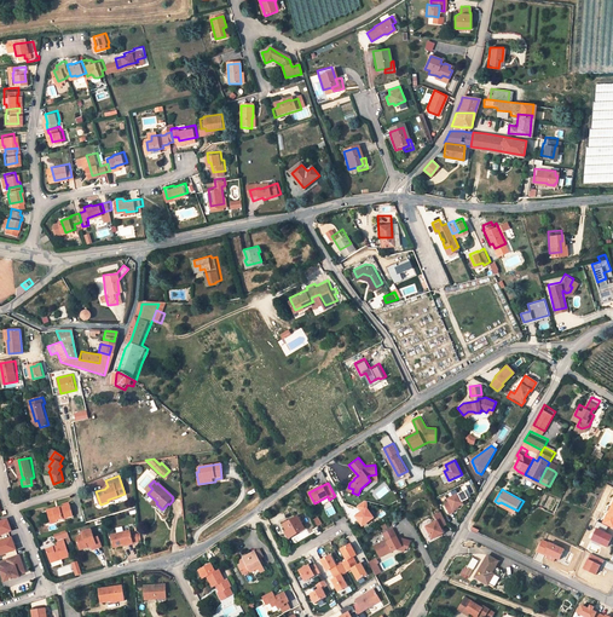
[(462,506),(461,502),(466,500),(462,492),(446,500),(447,503),(443,506),(447,515),(454,513),(452,511),(462,506)]
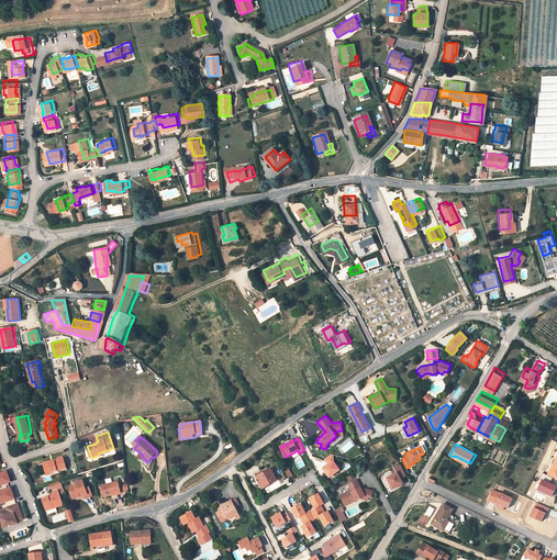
[(341,469),(334,460),(334,455),(332,454),(325,459),(329,463),(323,468),(330,477),(341,469)]
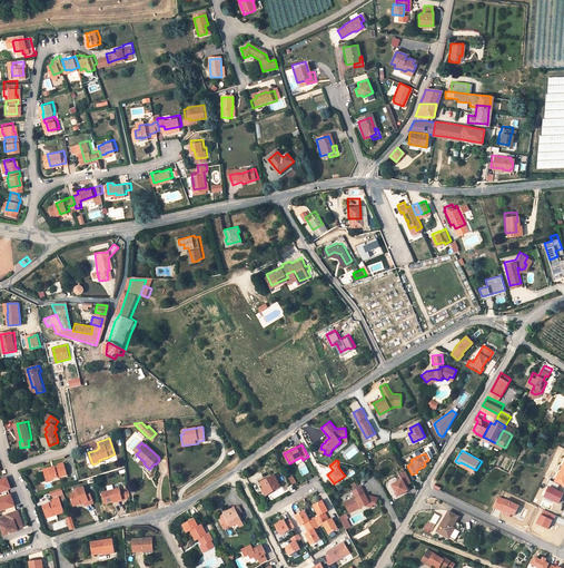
[(50,468),(43,470),(47,482),(59,479),(58,478),(68,476),(65,466),(63,466),(63,463),(58,464),(59,467),(56,468),(55,469),(50,470),(50,468)]
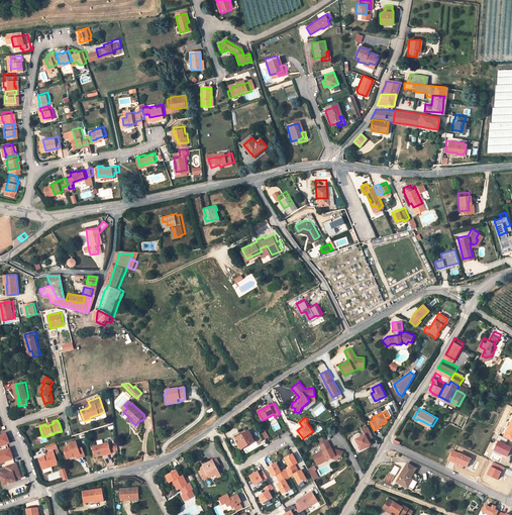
[(364,434),(354,439),(360,449),(369,444),(367,440),(372,437),(367,427),(361,429),(364,434)]
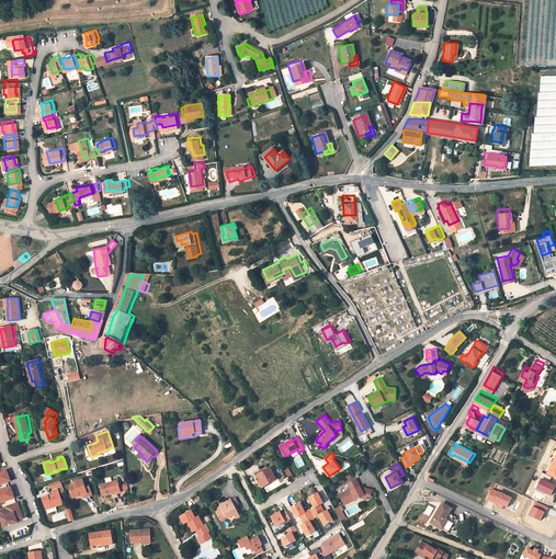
[(7,469),(0,471),(0,483),(11,480),(9,475),(7,469)]
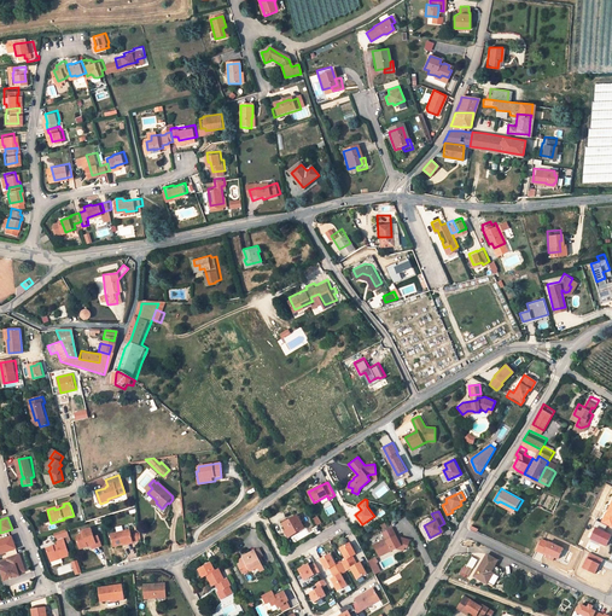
[(290,539),(304,530),(298,518),(284,526),(290,539)]
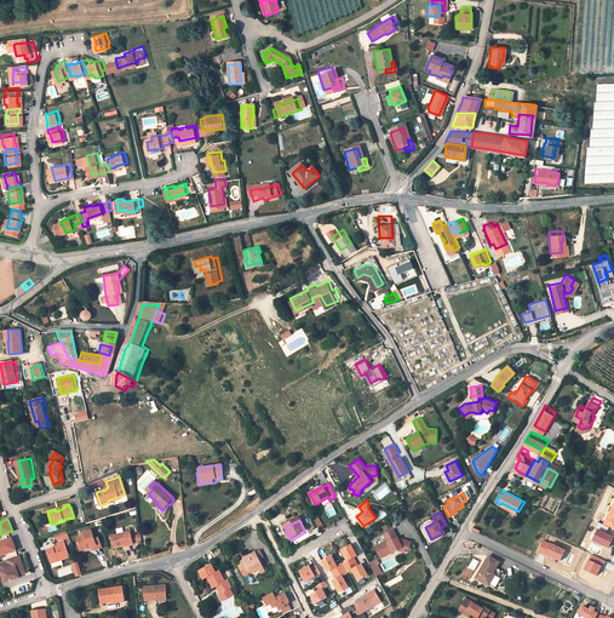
[(608,547),(613,538),(613,536),(598,528),(594,539),(608,547)]
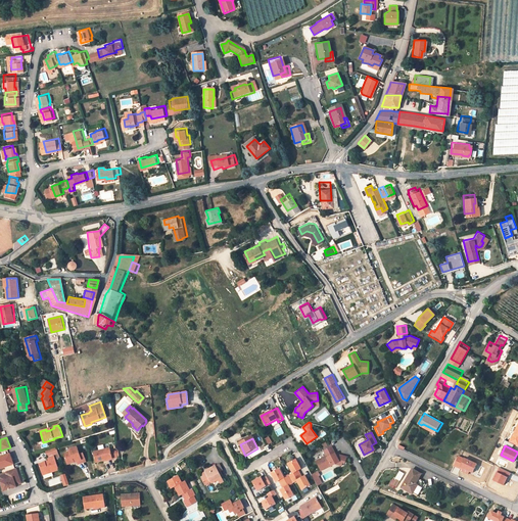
[(344,463),(346,457),(340,455),(336,457),(331,446),(323,451),(326,456),(316,461),(320,470),(330,465),(331,465),(339,461),(344,463)]
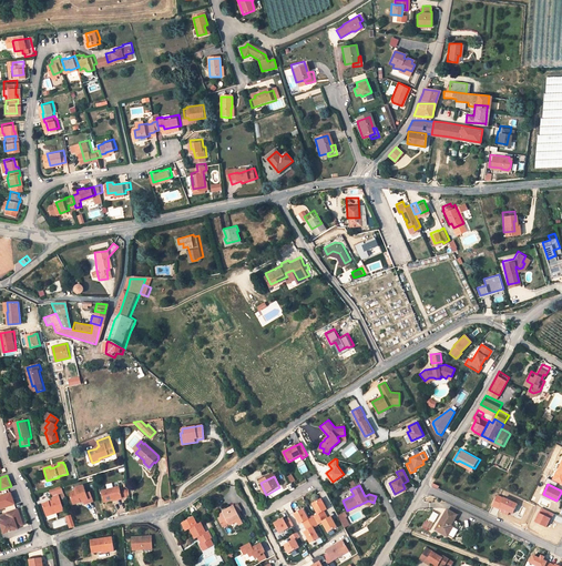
[(77,496),(73,497),(75,504),(88,501),(88,504),(95,502),(93,493),(90,494),(87,486),(79,488),(80,491),(75,492),(77,496)]
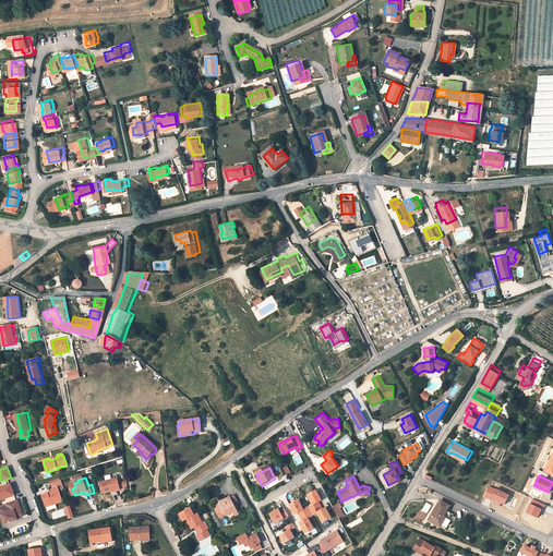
[(105,494),(122,490),(121,484),(120,479),(115,480),(103,483),(105,494)]
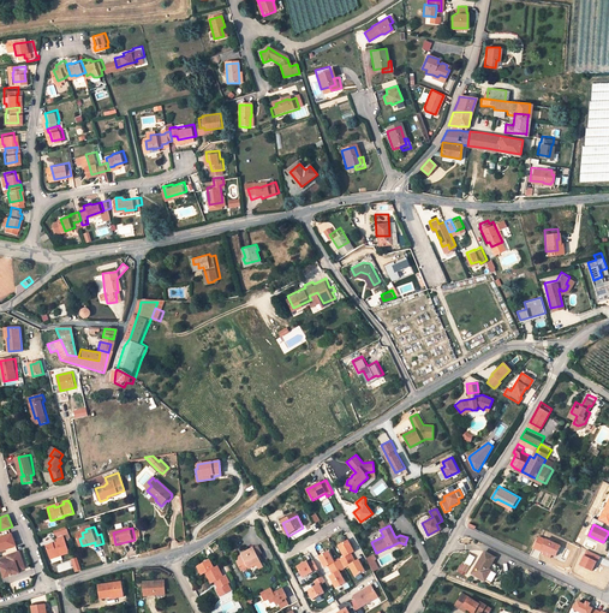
[(11,533),(0,536),(0,551),(16,546),(13,539),(11,533)]
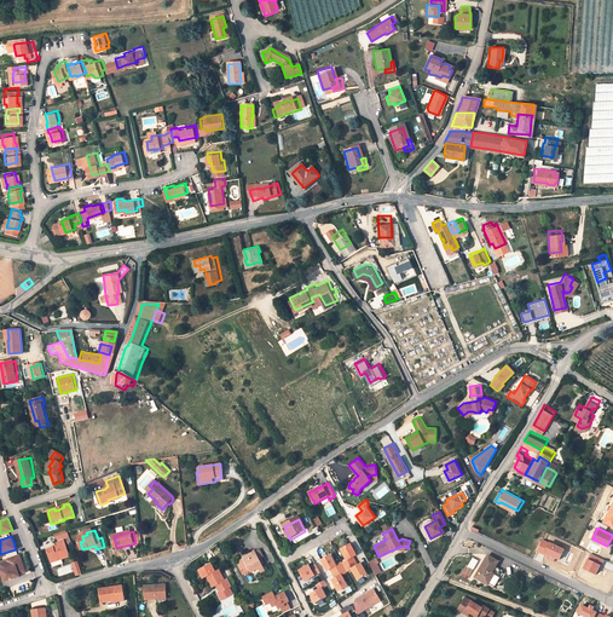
[(55,561),(73,555),(68,542),(67,538),(59,541),(62,545),(51,548),(55,561)]
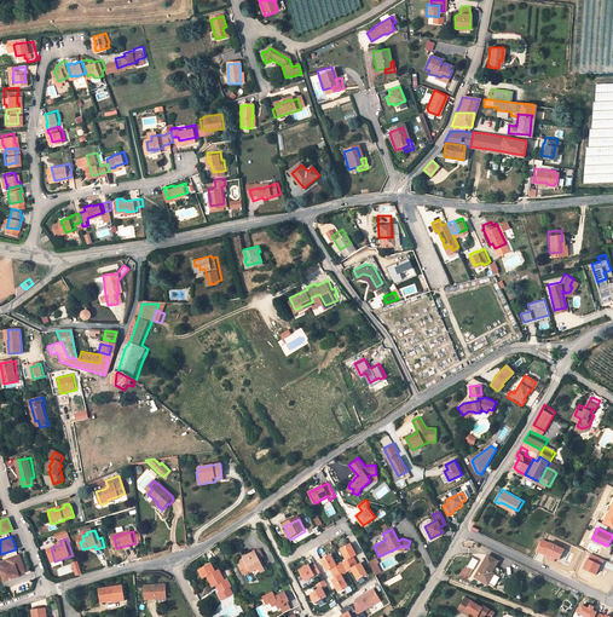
[(559,559),(565,548),(550,542),(543,540),(538,551),(548,555),(547,558),(555,561),(556,558),(559,559)]
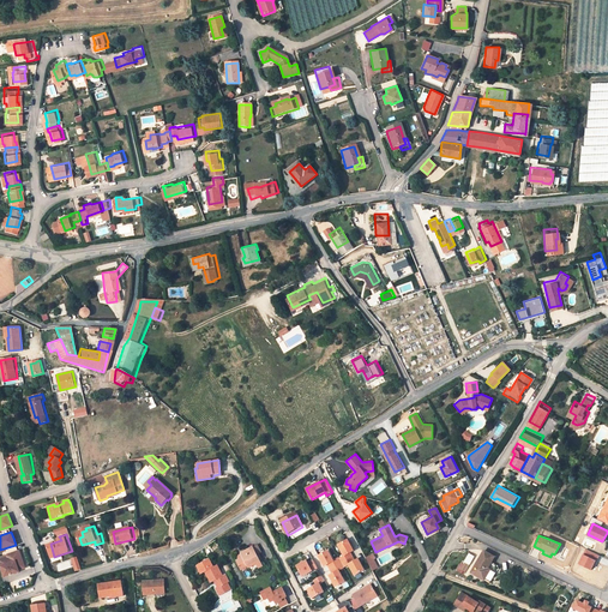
[(329,552),(319,557),(325,568),(329,567),(333,575),(330,577),(337,588),(345,583),(341,574),(345,570),(344,569),(349,567),(355,577),(365,573),(359,561),(356,562),(351,555),(354,552),(348,541),(337,546),(344,558),(339,561),(339,559),(335,563),(329,552)]
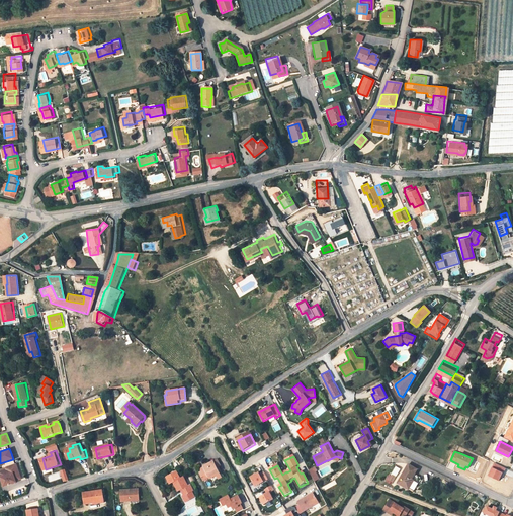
[(505,467),(495,462),(489,475),(500,480),(505,467)]
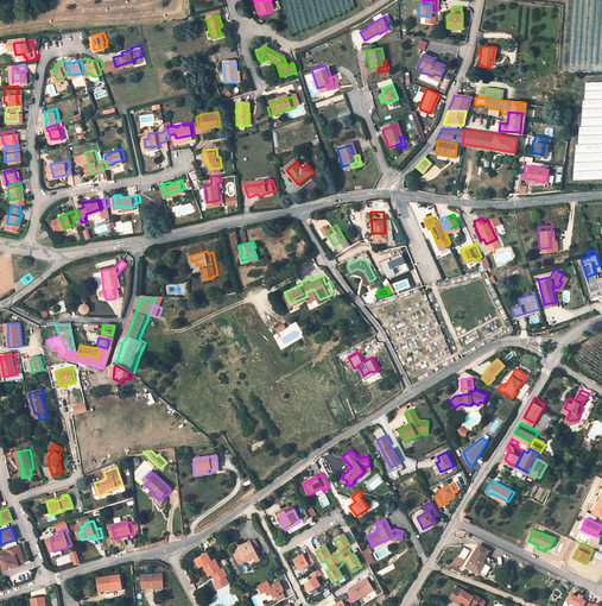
[(259,557),(257,553),(252,544),(239,550),(240,553),(236,554),(238,556),(235,557),(240,567),(259,557)]
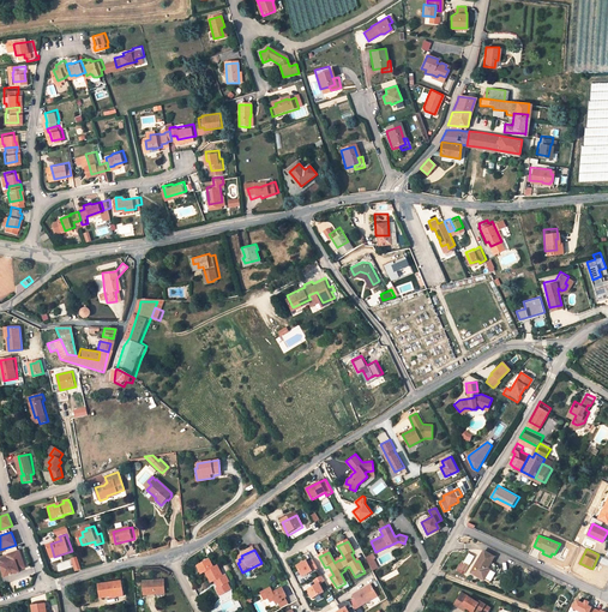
[(483,550),(471,571),(486,580),(492,569),(487,567),(493,556),(483,550)]
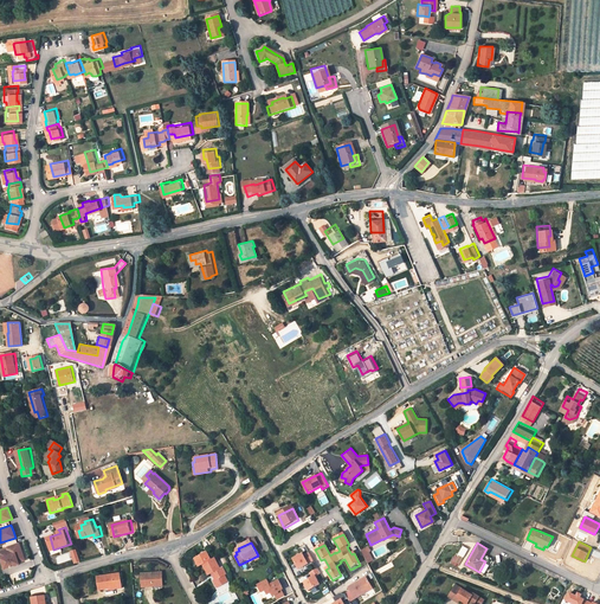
[(17,565),(17,566),(23,565),(21,563),(28,560),(23,544),(14,546),(15,548),(11,550),(2,553),(7,570),(13,567),(13,565),(17,565)]
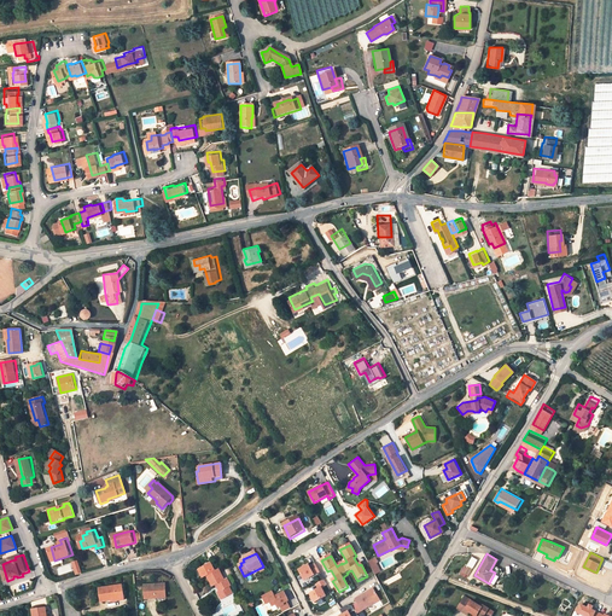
[(374,557),(367,561),(373,574),(379,570),(374,562),(376,561),(374,557)]
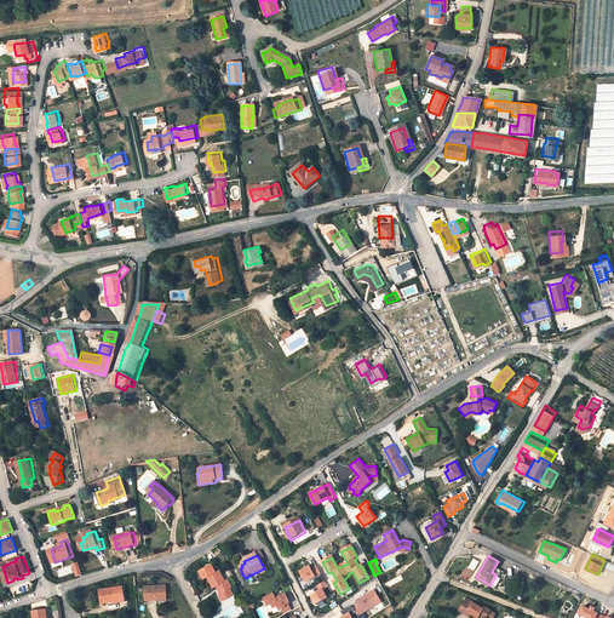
[(229,601),(235,599),(230,591),(233,590),(229,583),(225,584),(221,573),(216,576),(212,567),(200,574),(204,583),(208,579),(214,591),(218,589),(222,595),(219,596),(222,601),(227,599),(229,601)]
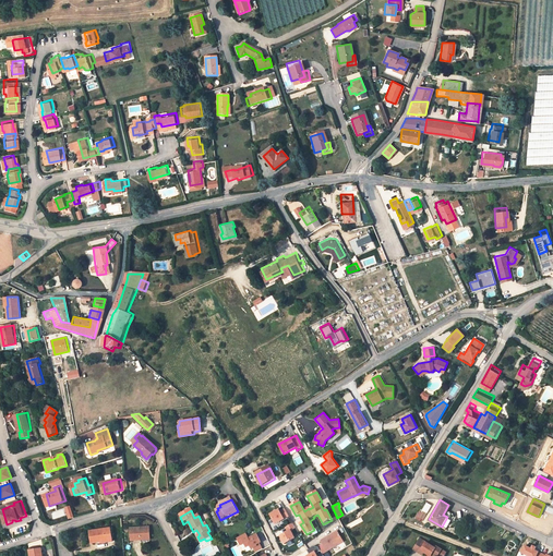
[(279,511),(271,516),(276,526),(289,518),(286,510),(280,514),(279,511)]
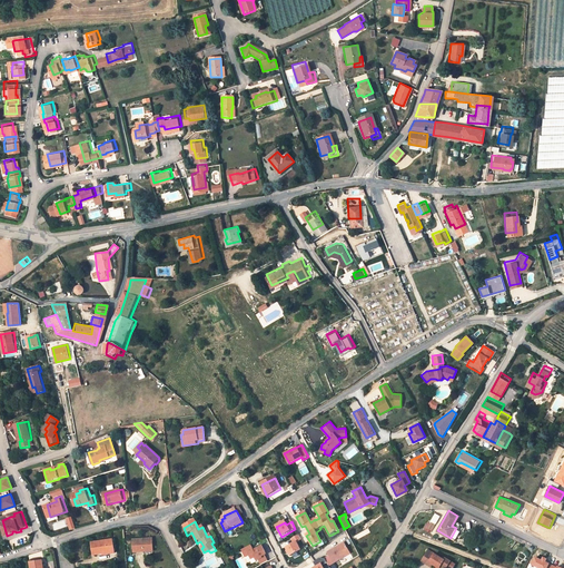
[(299,536),(292,540),(295,545),(287,549),(290,557),(302,551),(297,544),(302,540),(299,536)]
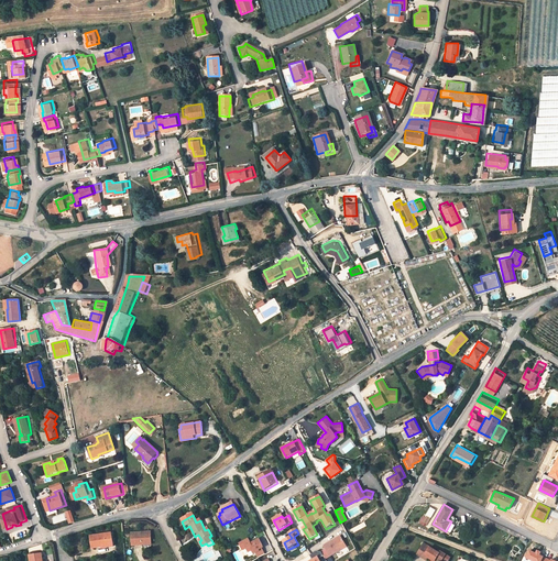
[(134,547),(145,547),(144,545),(154,543),(153,532),(133,534),(134,547)]
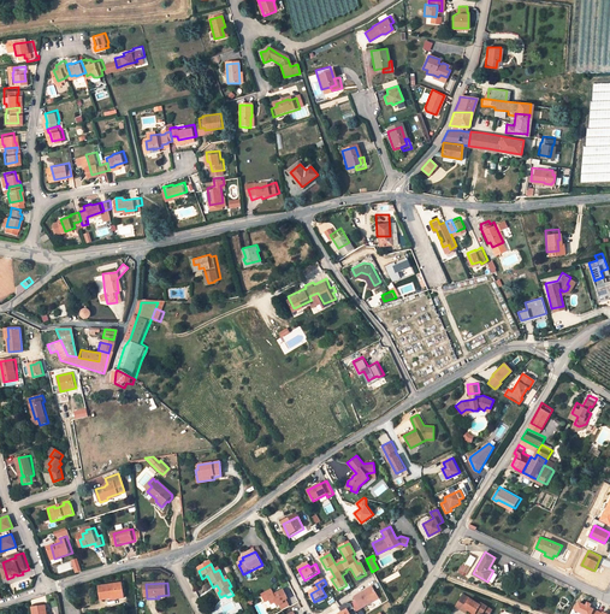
[(105,601),(116,598),(116,597),(128,595),(126,584),(102,588),(105,601)]
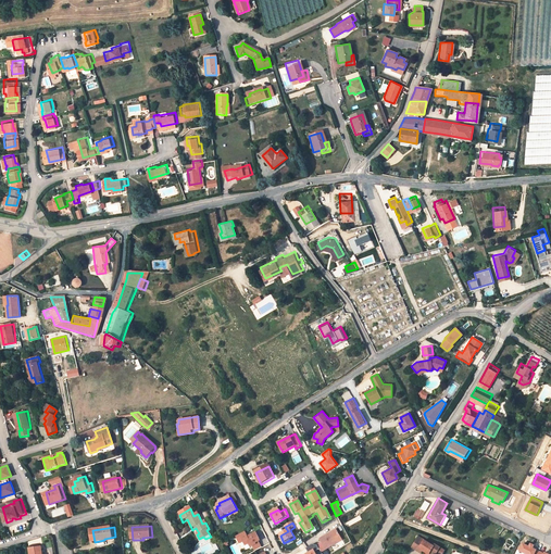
[(335,531),(320,540),(322,543),(326,551),(336,544),(335,543),(340,540),(335,531)]
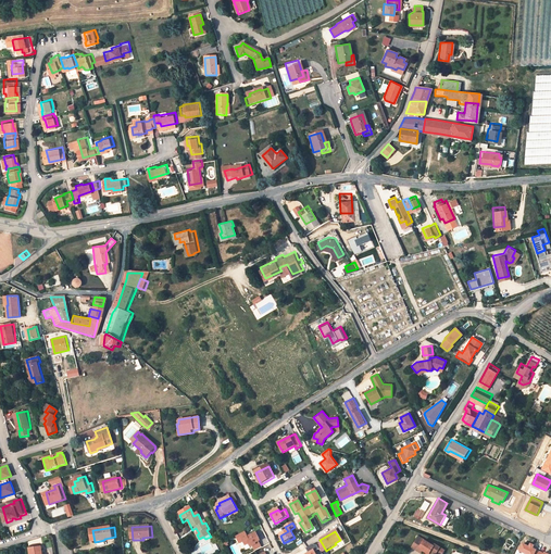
[(246,533),(237,539),(240,545),(245,543),(247,548),(250,545),(252,549),(258,545),(260,543),(260,541),(261,541),(258,534),(249,539),(246,533)]
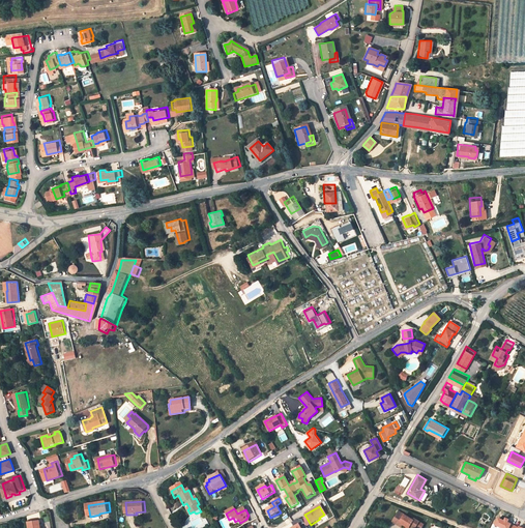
[(407,515),(401,511),(396,520),(405,526),(406,524),(412,527),(417,527),(423,520),(418,518),(417,519),(408,514),(407,515)]
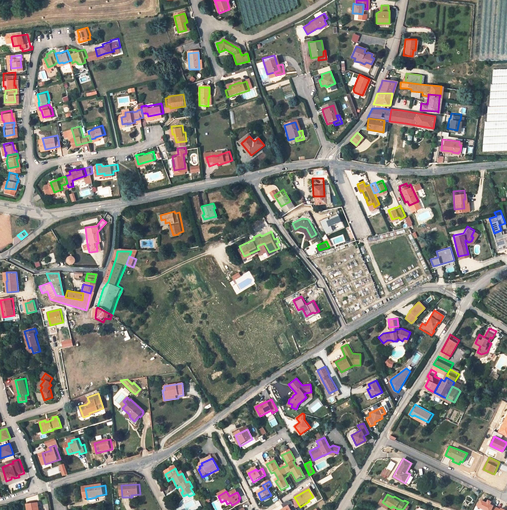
[(491,509),(494,505),(491,503),(492,501),(488,499),(487,502),(481,499),(478,506),(485,509),(491,509)]
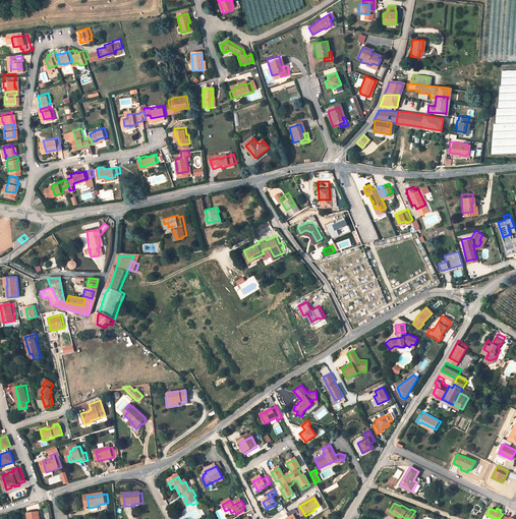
[(300,518),(302,518),(305,516),(301,509),(296,512),(300,518)]
